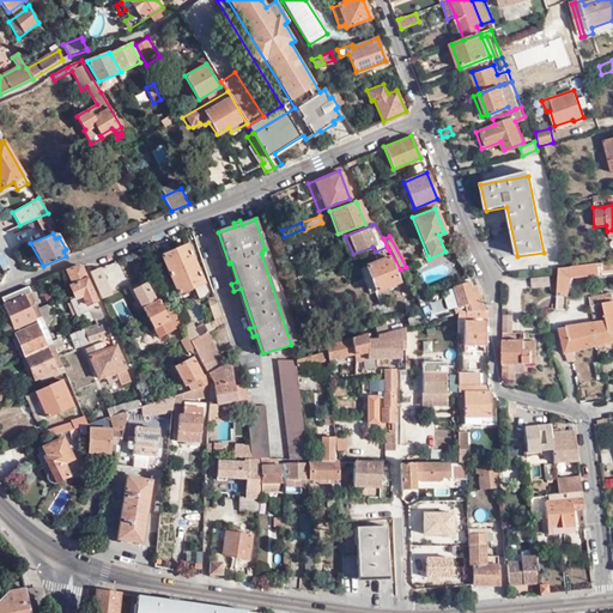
[(186,243),(161,253),(169,273),(194,263),(186,243)]
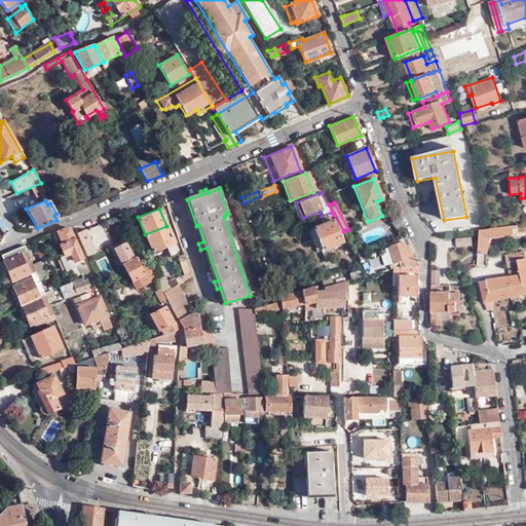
[(332,212),(322,216),(316,218),(317,221),(334,215),(332,212)]
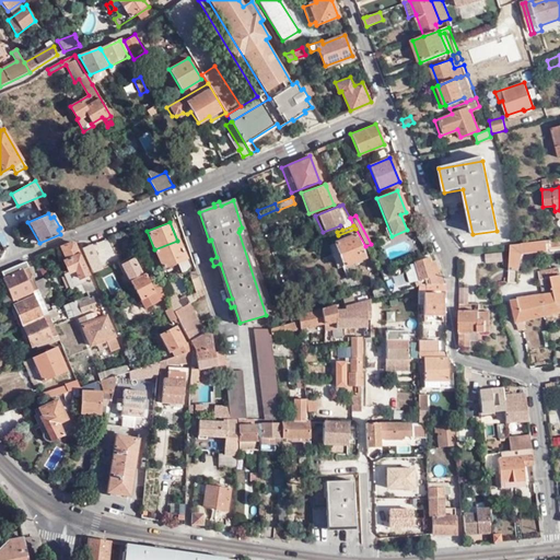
[(354,238),(353,235),(327,245),(330,255),(322,258),(324,264),(333,260),(336,269),(363,258),(360,249),(362,249),(358,237),(354,238)]
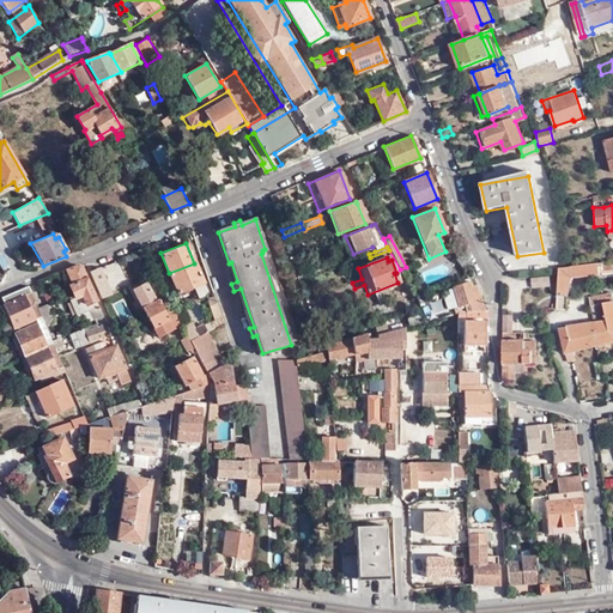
[(103,319),(79,263),(65,268),(71,283),(68,284),(74,297),(68,301),(74,315),(87,310),(92,323),(95,322),(103,319)]
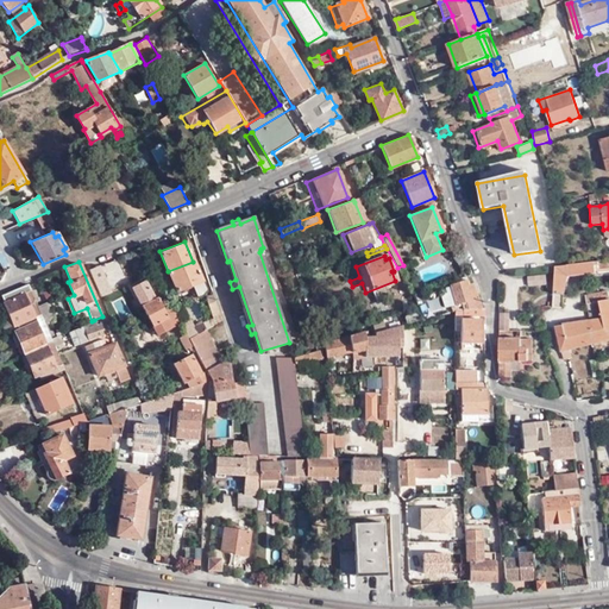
[(193,262),(168,271),(176,289),(189,284),(195,295),(195,296),(200,294),(205,289),(193,262)]
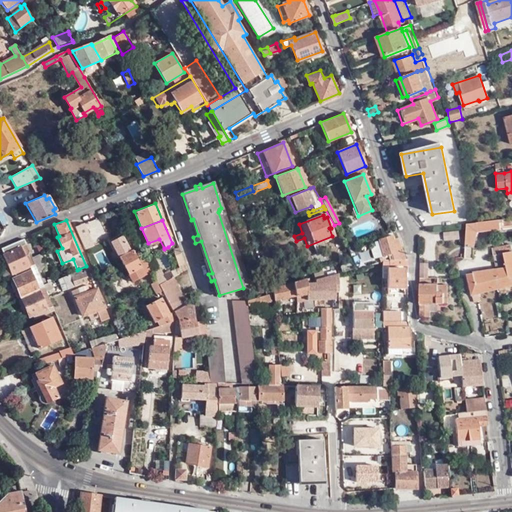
[(500,221),(468,224),(465,252),(464,258),(472,259),(473,249),(478,234),(500,231),(500,221)]
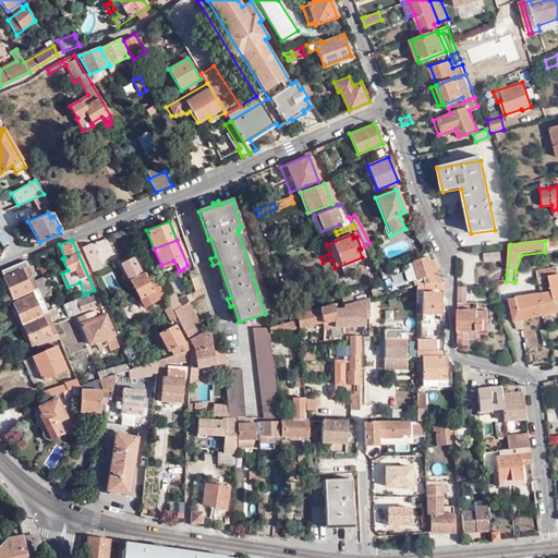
[(100,266),(89,242),(81,246),(92,270),(100,266)]
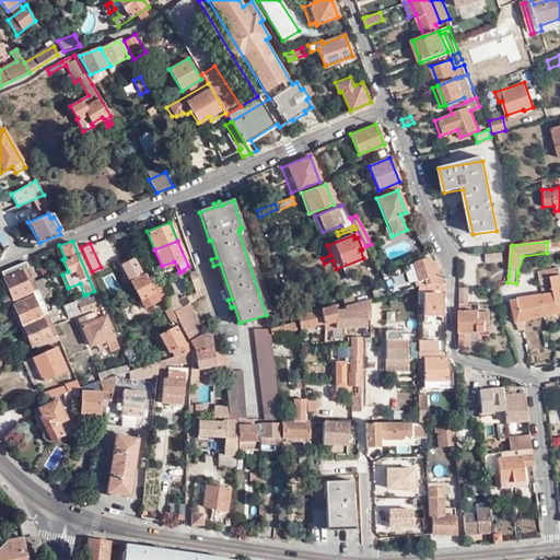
[(65,258),(59,245),(54,247),(60,260),(62,259),(65,258)]
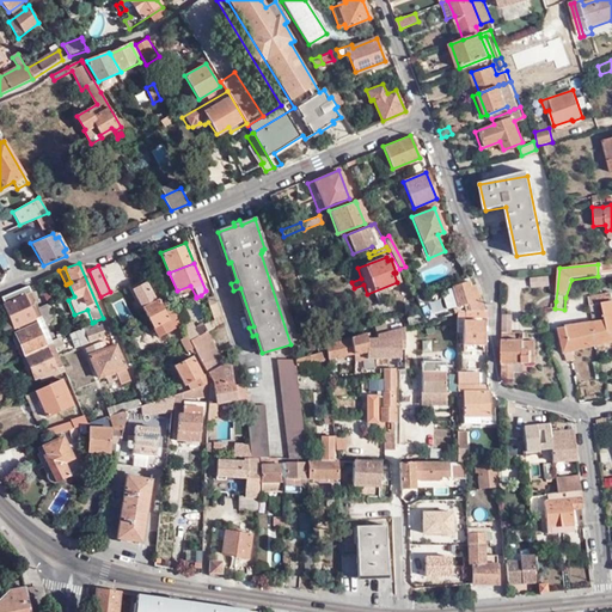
[(549,287),(548,277),(530,280),(531,289),(549,287)]
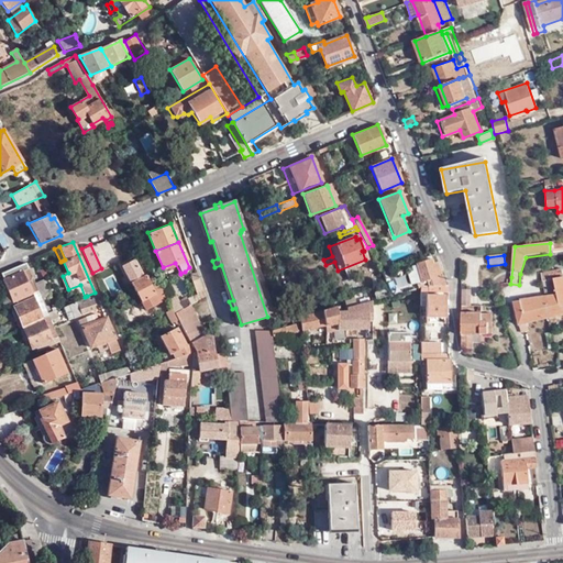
[(426,282),(427,288),(439,286),(431,260),(415,264),(420,284),(426,282)]
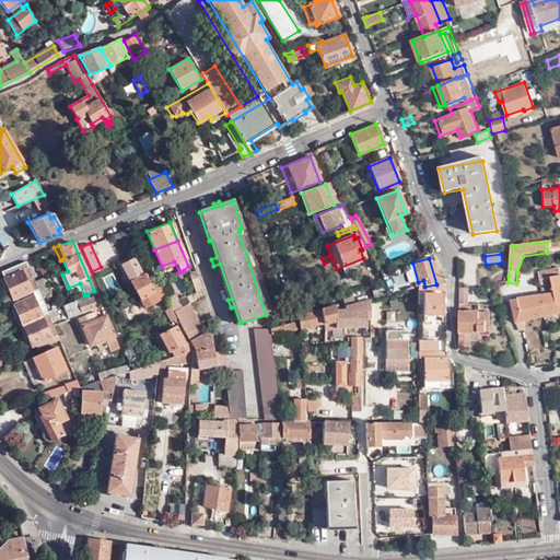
[(33,280),(24,259),(0,269),(0,270),(2,277),(0,277),(10,301),(13,299),(36,289),(33,280)]
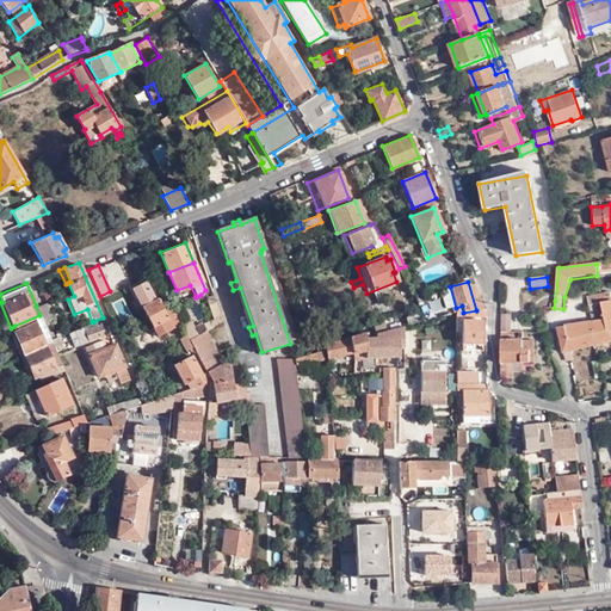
[(565,362),(569,360),(573,360),(572,351),(610,341),(610,301),(609,289),(585,295),(590,319),(557,326),(565,362)]
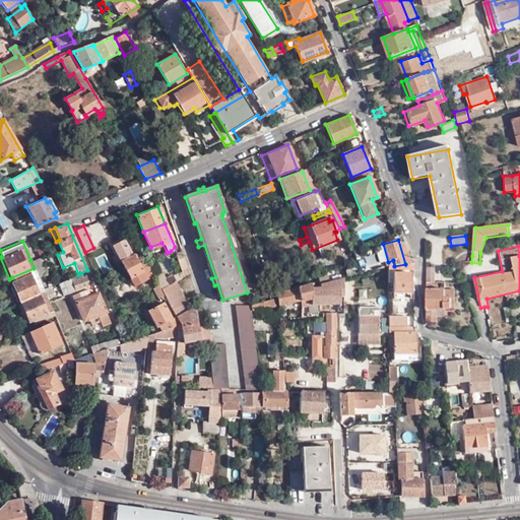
[(184,258),(180,248),(178,249),(179,251),(175,252),(179,261),(184,258)]
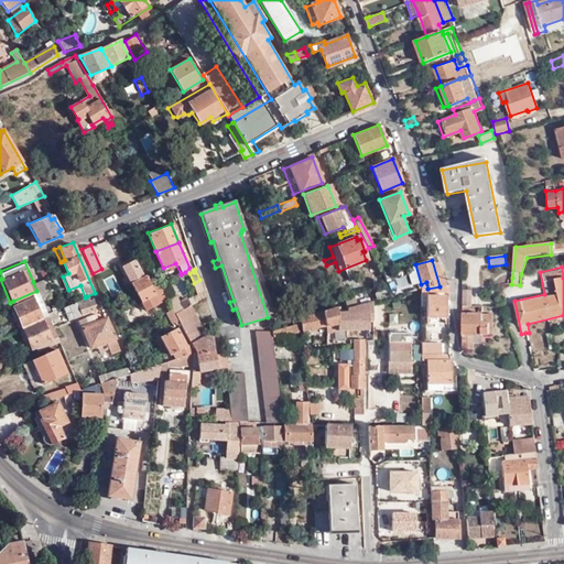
[(164,293),(162,290),(156,293),(145,274),(130,282),(140,302),(145,299),(152,310),(159,306),(161,310),(167,307),(161,294),(164,293)]
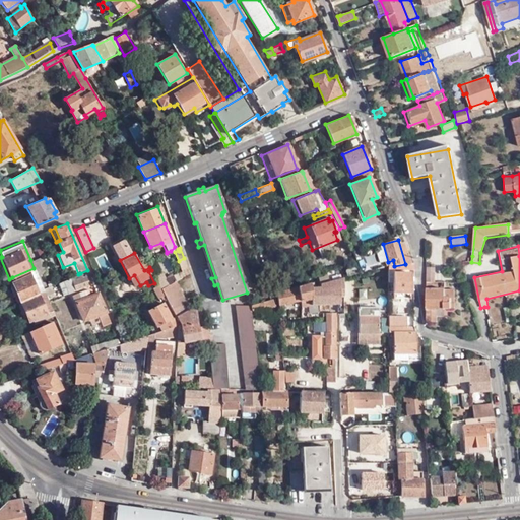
[(40,256),(30,260),(34,268),(37,275),(45,272),(41,261),(42,260),(40,256)]
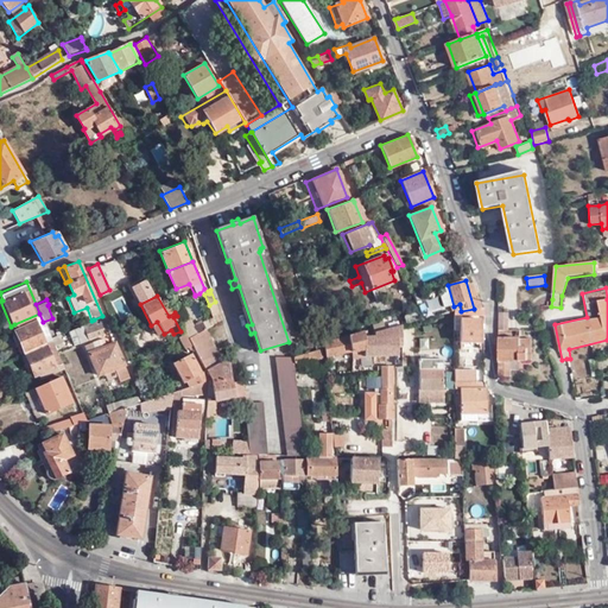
[(221,318),(215,302),(209,305),(213,315),(209,317),(211,323),(221,318)]
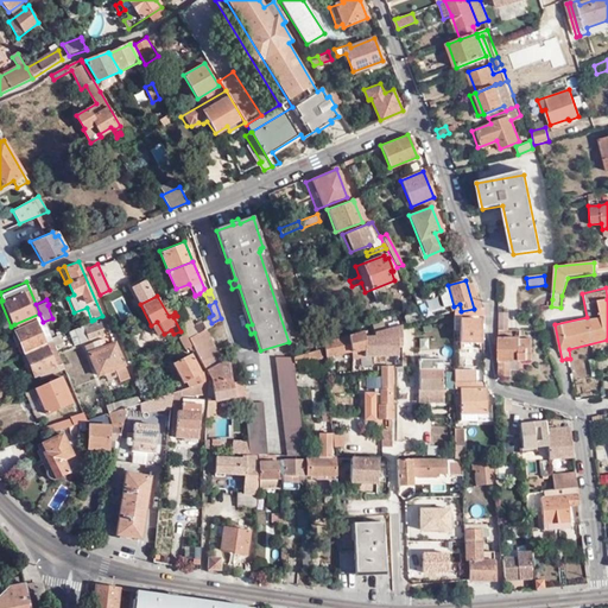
[(431,309),(428,302),(419,306),(423,314),(431,309)]
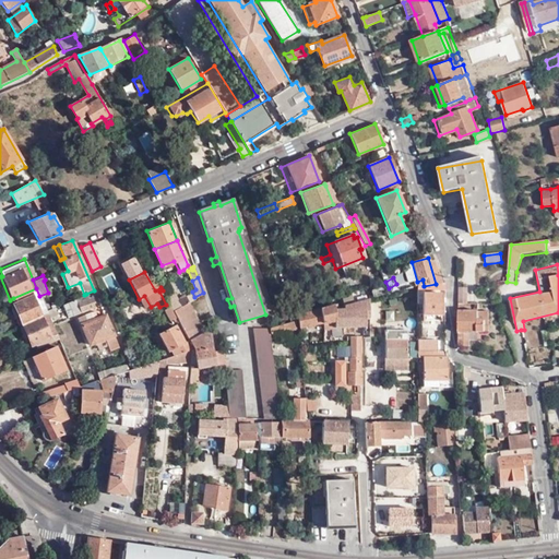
[(424,286),(416,287),(416,304),(423,304),(423,321),(441,321),(441,295),(423,295),(423,292),(443,290),(443,283),(436,284),(424,286)]
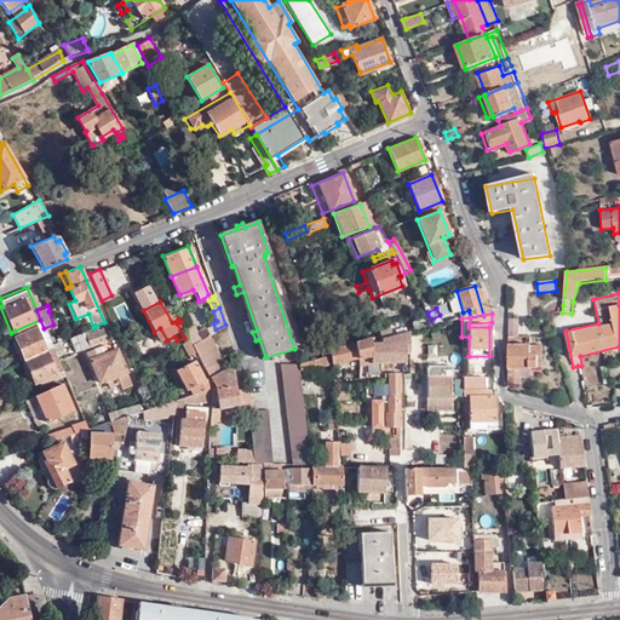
[(44,328),(40,320),(15,331),(17,336),(13,337),(23,360),(52,346),(51,344),(44,328)]
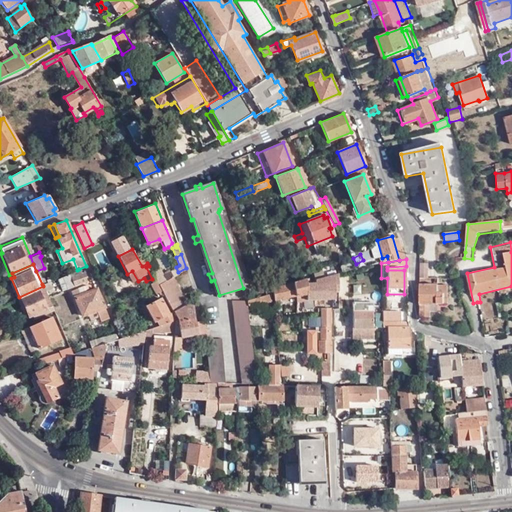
[(428,265),(419,265),(419,276),(424,277),(424,283),(428,283),(428,265)]
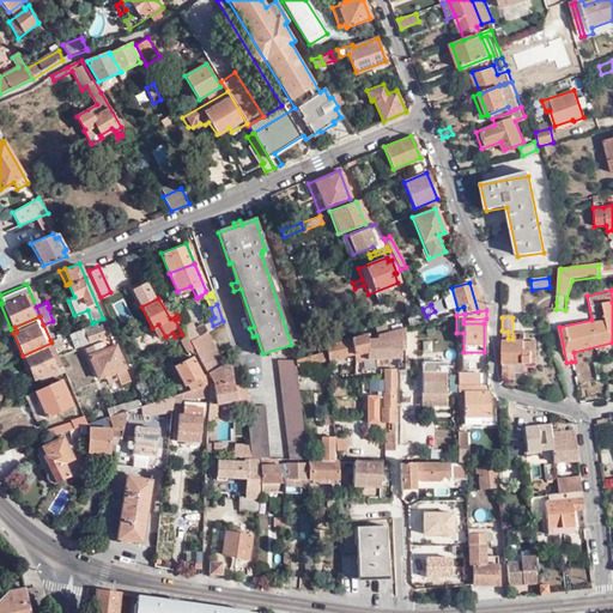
[(109,333),(103,319),(95,322),(97,326),(99,325),(103,335),(109,333)]
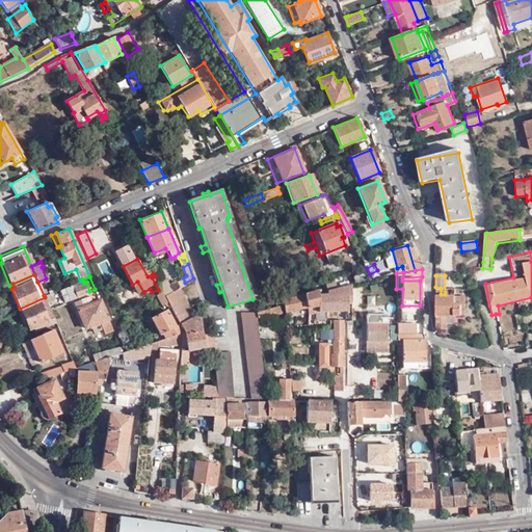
[(164,293),(179,286),(177,282),(170,285),(167,277),(158,282),(162,290),(164,293)]
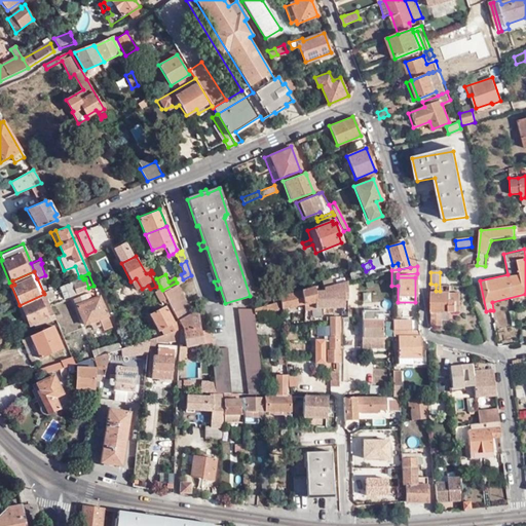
[(83,279),(81,276),(79,277),(59,285),(64,298),(88,288),(85,278),(83,279)]
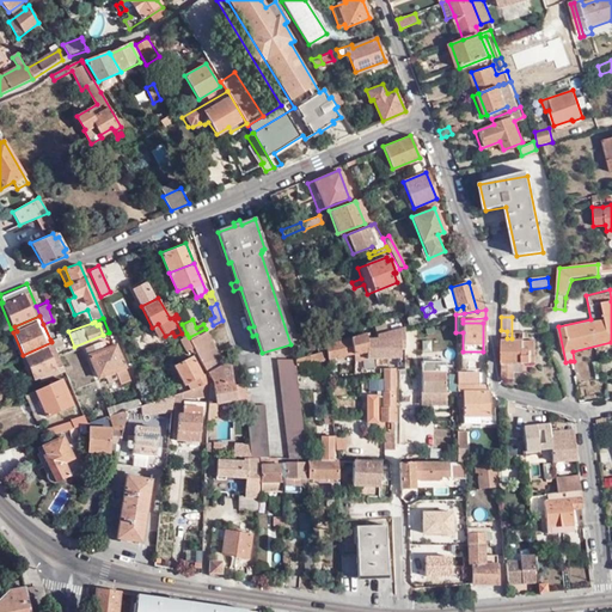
[(403,365),(403,325),(380,332),(378,325),(372,328),(375,338),(369,340),(367,334),(353,338),(334,343),(325,344),(328,360),(352,355),(363,352),(365,357),(397,356),(396,363),(403,365)]
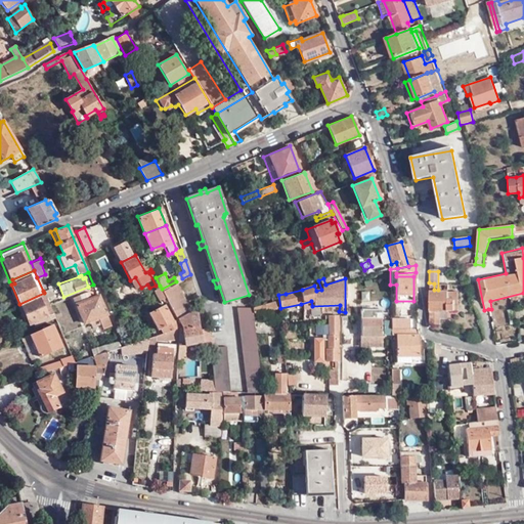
[(177,317),(190,310),(176,281),(162,289),(169,302),(177,317)]
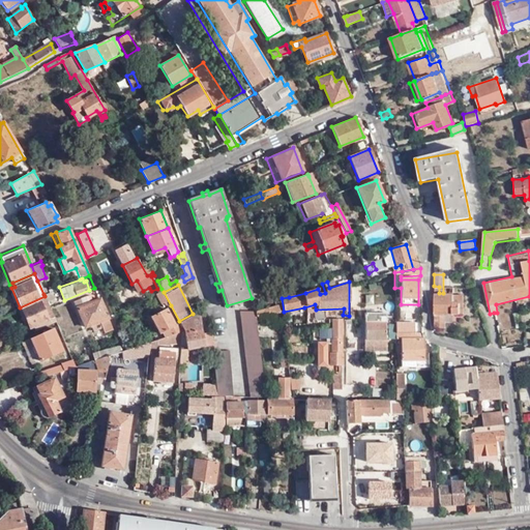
[(57,295),(55,289),(43,294),(45,296),(46,299),(57,295)]
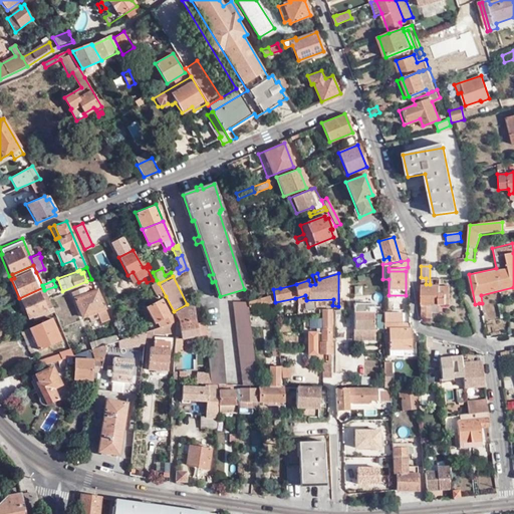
[(163,298),(166,296),(159,283),(157,280),(151,283),(158,296),(161,295),(163,298)]
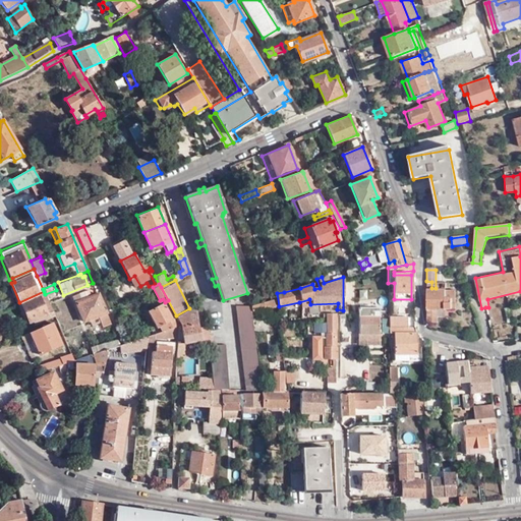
[(445,289),(436,288),(431,288),(426,288),(426,323),(438,323),(438,313),(451,313),(451,312),(455,312),(455,292),(452,292),(452,298),(446,297),(445,289)]
